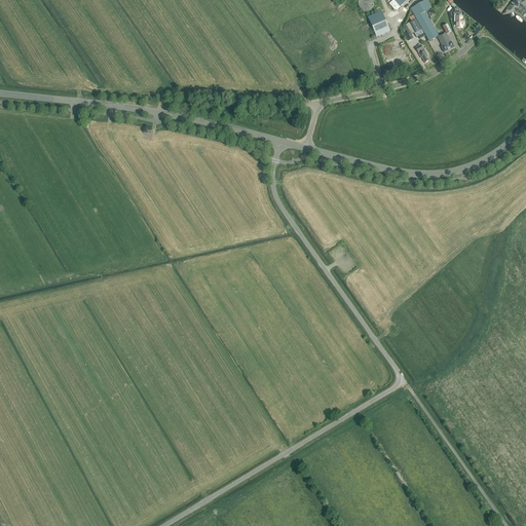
[(358,0),(358,1),(358,4),(359,6),(360,8),(362,10),(363,11),(365,11),(367,11),(369,10),(371,9),(373,8),(374,7),(374,5),(374,2),(373,0),(358,0)]
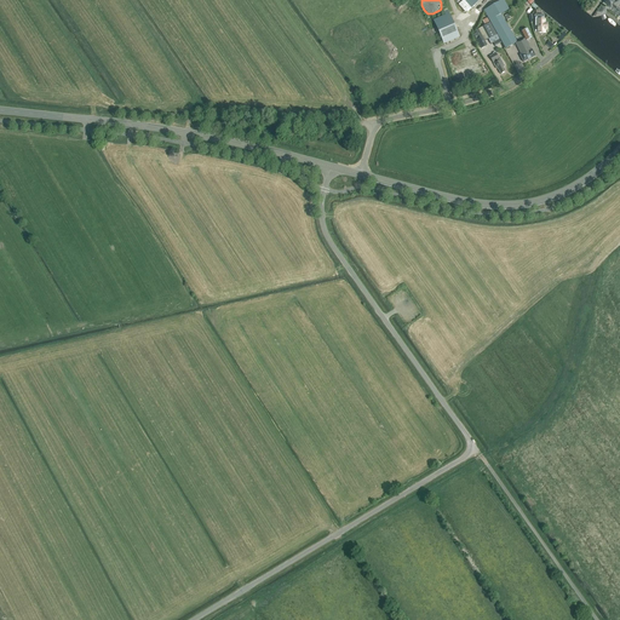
[(481,0),(464,0),(459,5),(466,13),(481,0)]
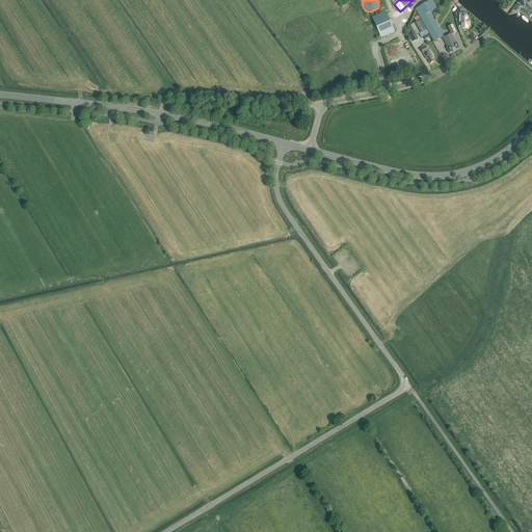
[(451,35),(456,33),(452,25),(448,27),(450,33),(444,36),(430,12),(437,9),(431,0),(421,6),(416,8),(433,42),(442,37),(447,47),(446,48),(450,54),(459,49),(456,43),(455,43),(451,35)]
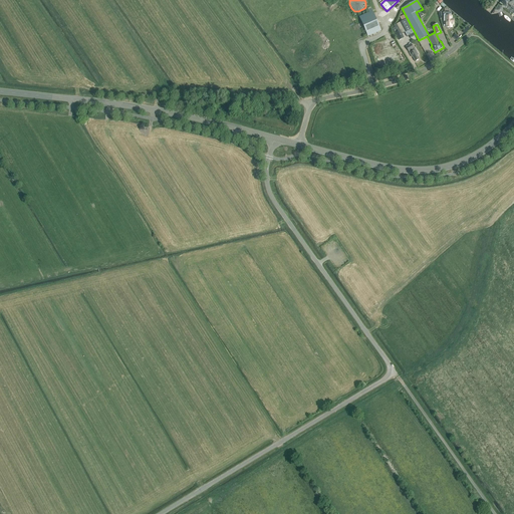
[(513,0),(502,0),(501,3),(506,6),(507,4),(513,9),(513,0)]
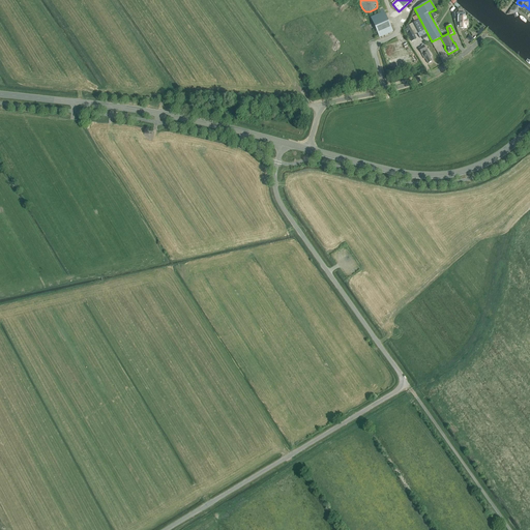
[(381,13),(371,18),(379,37),(392,31),(384,12),(381,13)]
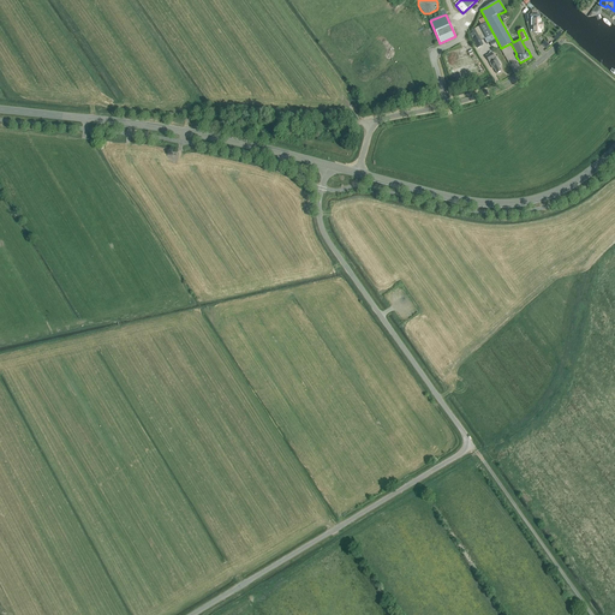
[(531,16),(531,28),(531,30),(531,33),(535,33),(539,33),(541,29),(542,29),(542,24),(541,24),(541,21),(539,21),(539,16),(531,16)]
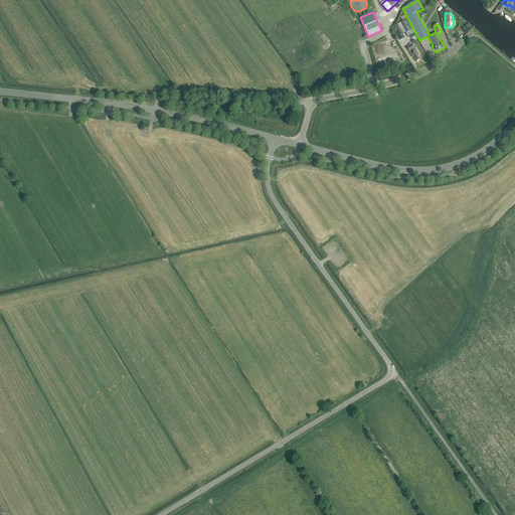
[(404,38),(402,34),(405,33),(408,37),(414,33),(407,21),(404,15),(400,17),(402,21),(395,26),(396,28),(393,29),(399,41),(404,38)]
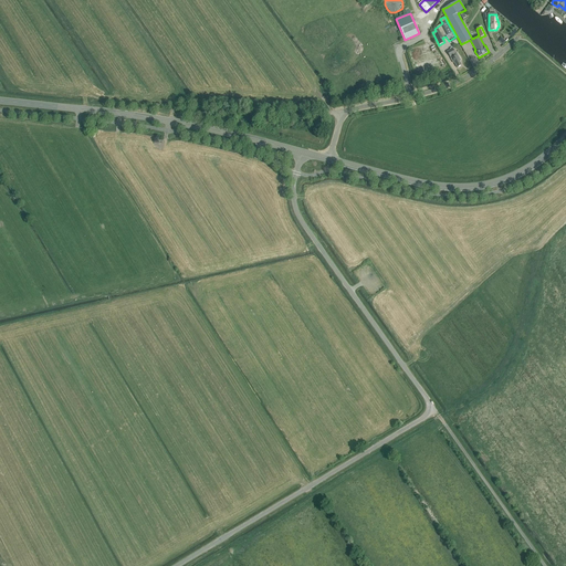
[(457,56),(452,50),(448,52),(453,64),(454,63),(457,69),(461,66),(459,62),(461,61),(458,55),(457,56)]
